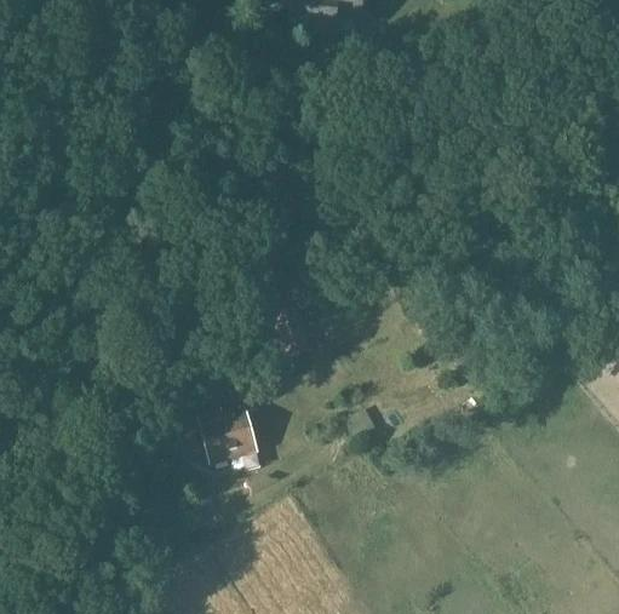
[(291,0),(291,34),(333,35),(333,30),(333,29),(357,30),(357,6),(357,0),(291,0)]
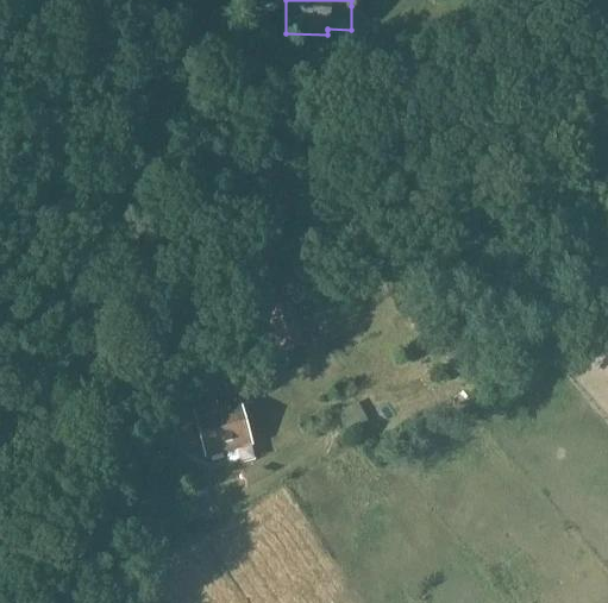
[(283,277),(283,275),(262,282),(270,307),(269,308),(281,347),(305,340),(293,301),(306,297),(298,272),(283,277)]
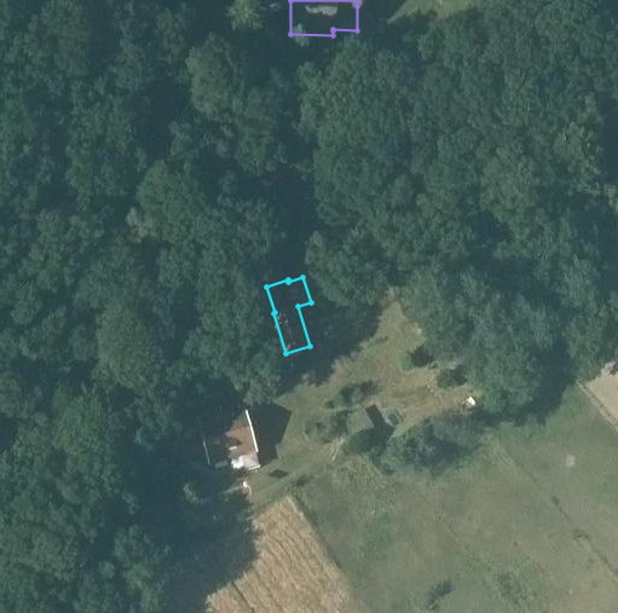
[(195,345),(178,350),(183,368),(200,363),(195,345)]
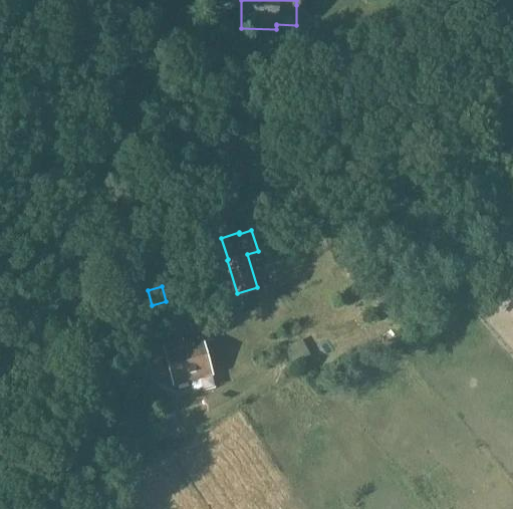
[(164,342),(175,386),(215,374),(205,339),(213,337),(209,324),(200,327),(203,338),(201,338),(200,335),(185,339),(185,336),(164,342)]
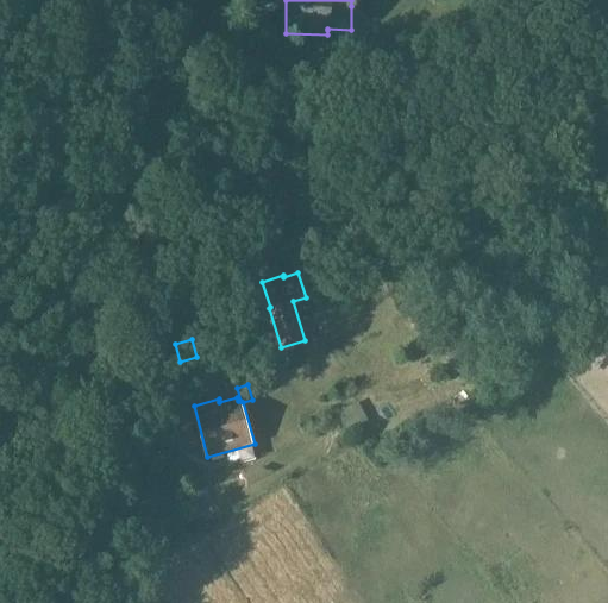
[(339,410),(351,428),(369,416),(358,399),(339,410)]
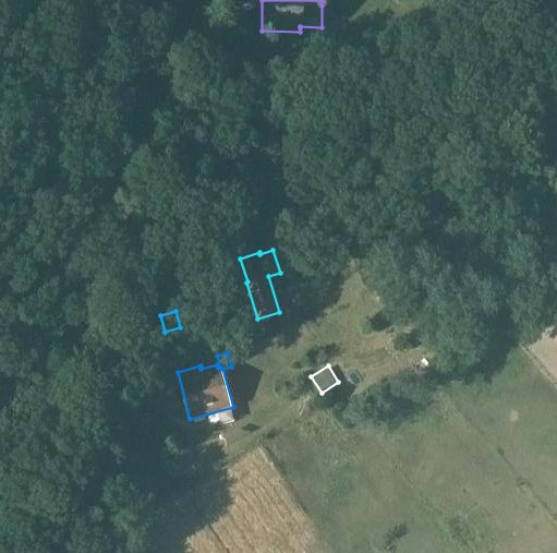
[(104,503),(94,504),(95,519),(105,519),(104,503)]
